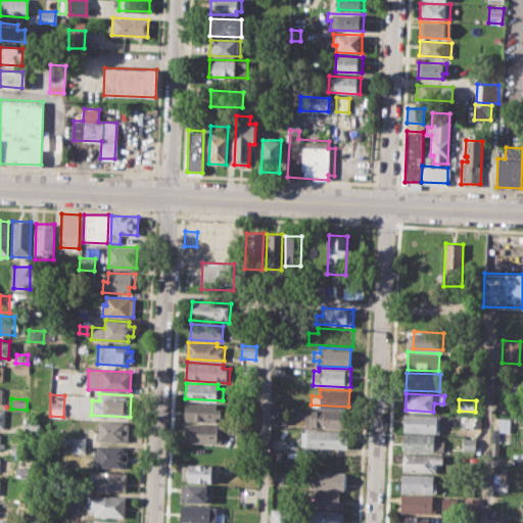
[(185,402),(217,405),(217,409),(223,409),(223,422),(184,420),(185,402)]
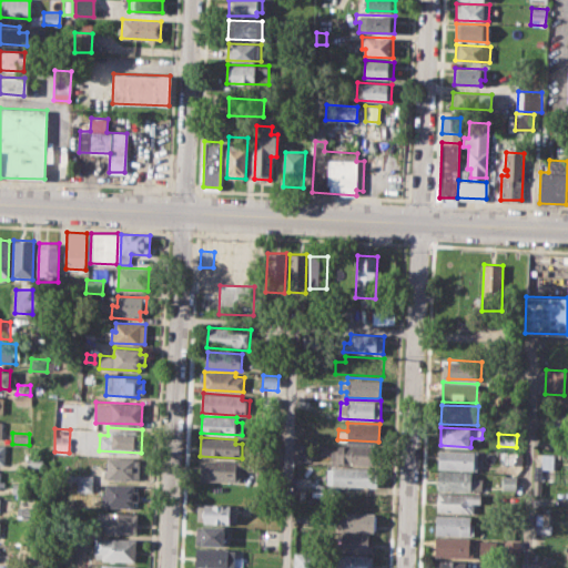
[(338,444),(381,445),(379,466),(331,464),(331,448),(338,449),(338,444)]
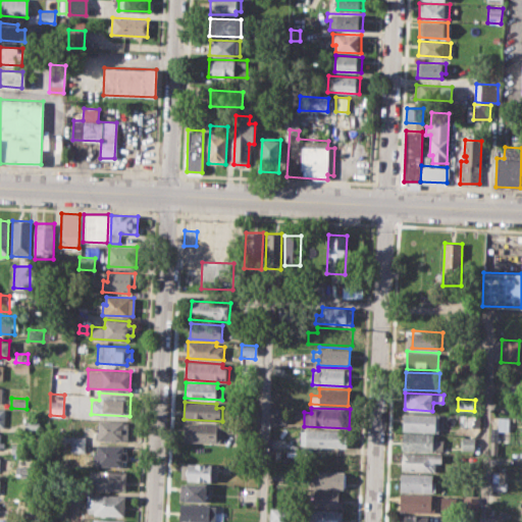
[(404,412),(439,414),(438,431),(403,430),(404,412)]
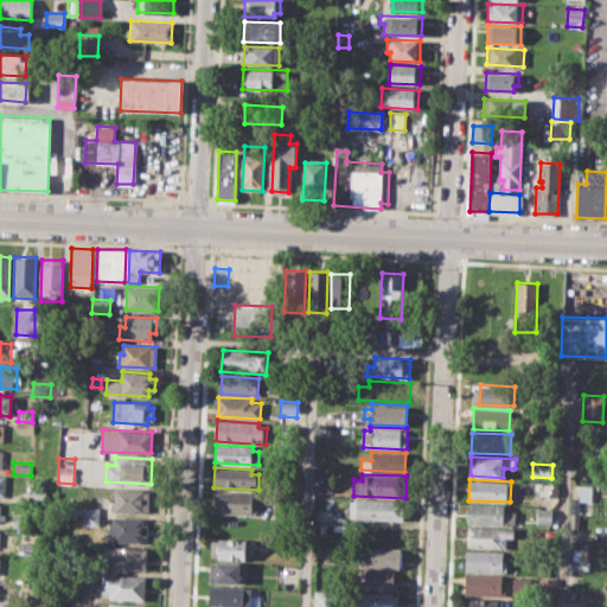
[(579,484),(592,484),(592,499),(579,498),(579,484)]
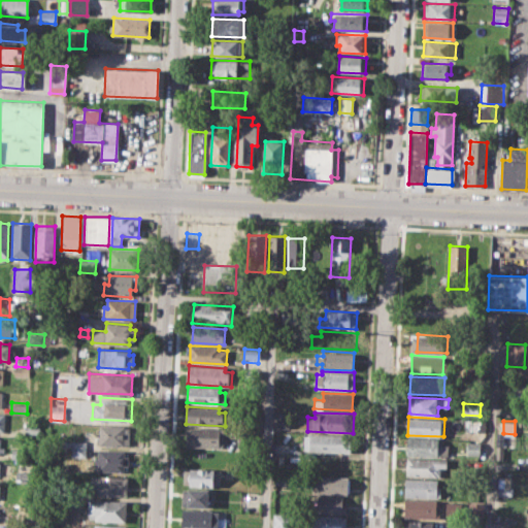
[(100,425),(130,426),(129,446),(99,443),(100,425)]
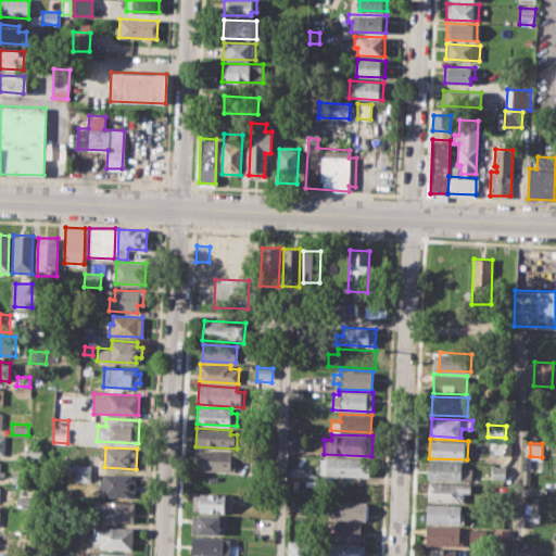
[(197,450),(236,452),(235,470),(196,469),(197,450)]
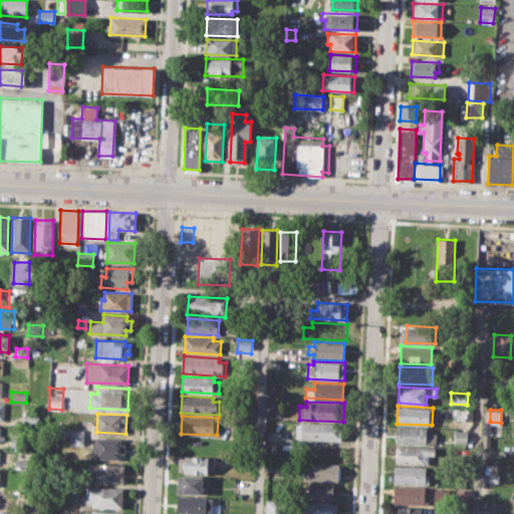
[(490,422),(482,422),(482,447),(489,447),(490,422)]
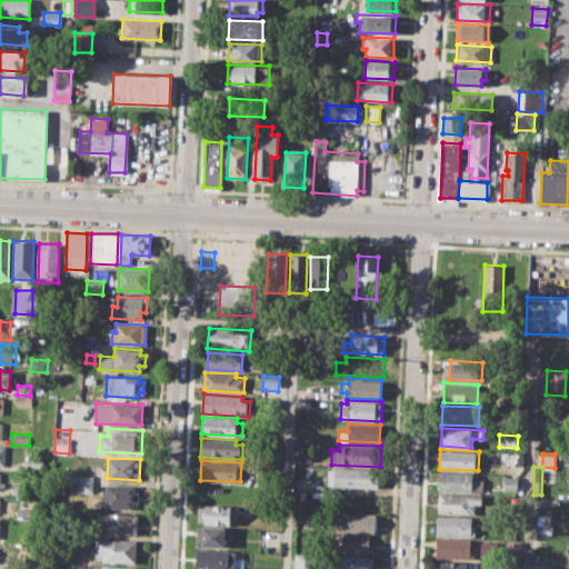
[(328,468),(379,470),(379,488),(327,486),(328,468)]
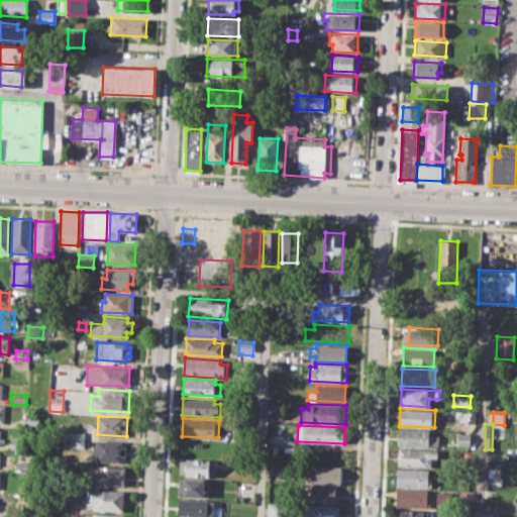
[(399,428),(430,430),(430,435),(439,435),(438,447),(398,445),(399,428)]
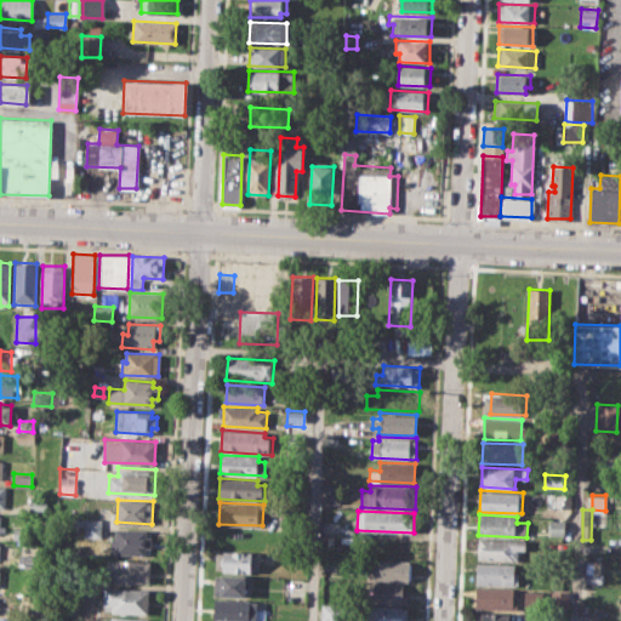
[(84,518),(101,518),(100,534),(84,534),(84,518)]
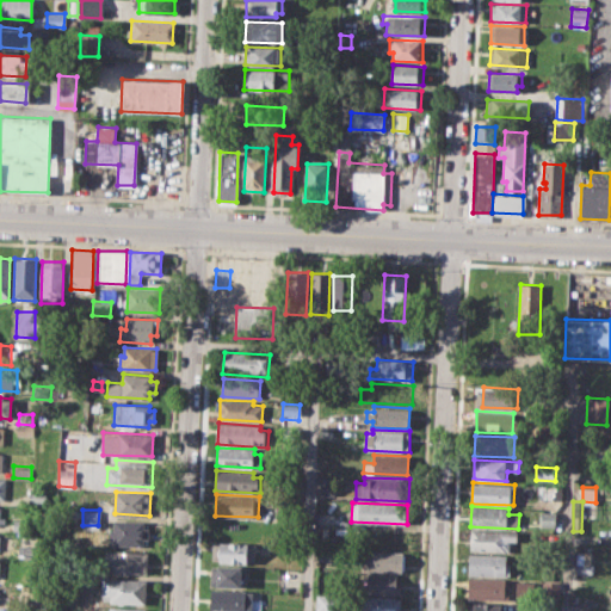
[(542,511),(555,511),(555,528),(541,526),(542,511)]
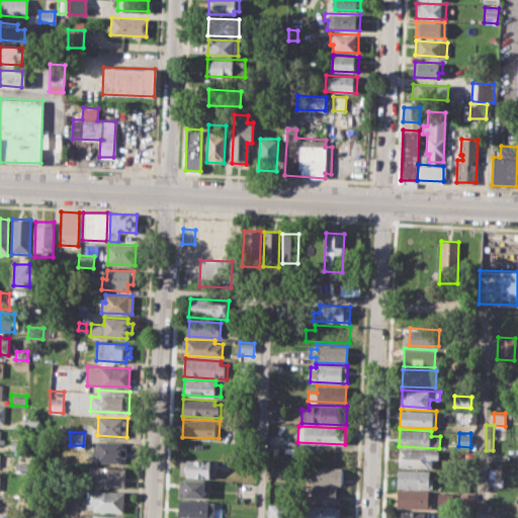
[(10,440),(24,440),(23,449),(10,449),(10,440)]
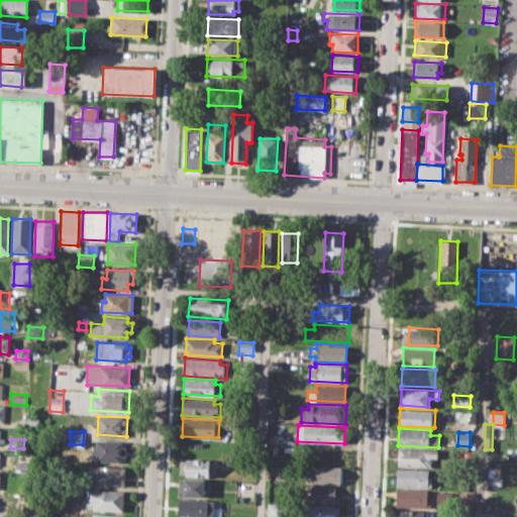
[(96,440),(122,441),(121,461),(92,460),(92,447),(96,447),(96,440)]
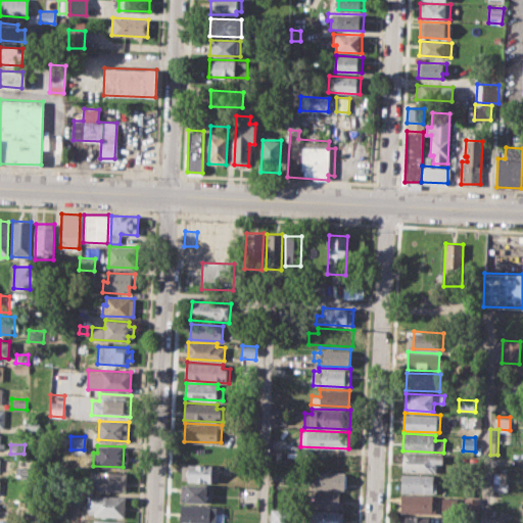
[(403,453),(442,456),(441,473),(401,471),(403,453)]
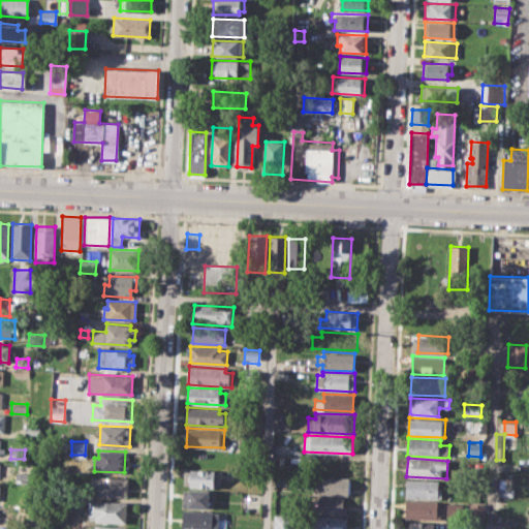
[(186,469),(221,470),(220,488),(185,486),(186,469)]
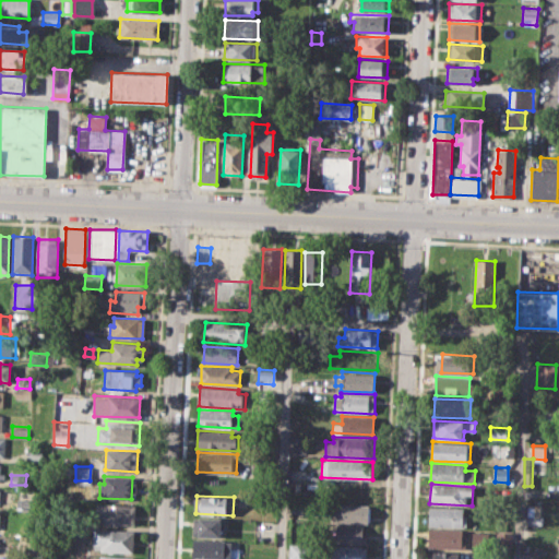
[(16,498),(31,498),(31,511),(16,511),(16,498)]
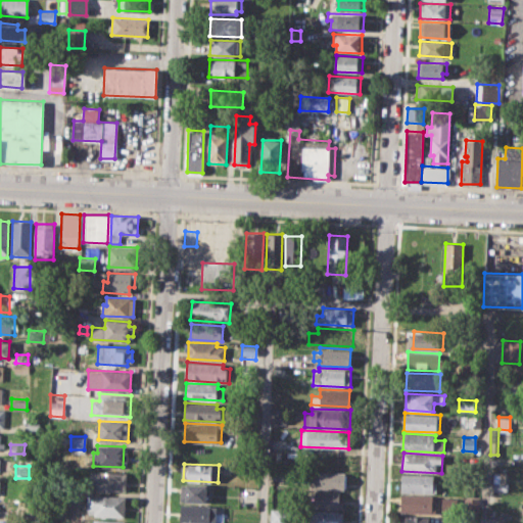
[(273,468),(288,468),(288,480),(273,479),(273,468)]
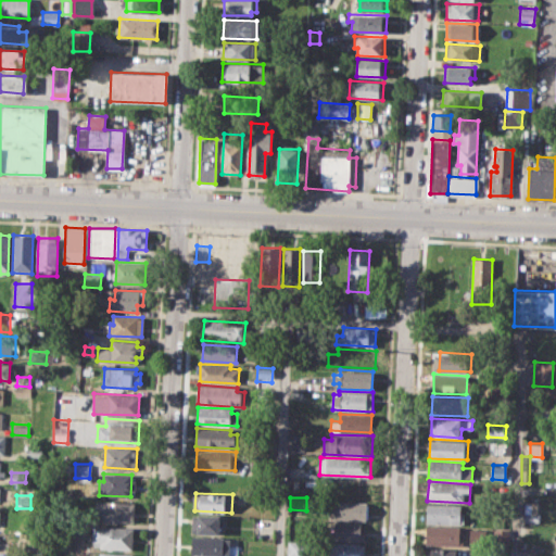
[(96,500),(134,501),(133,522),(99,521),(99,513),(96,513),(96,500)]
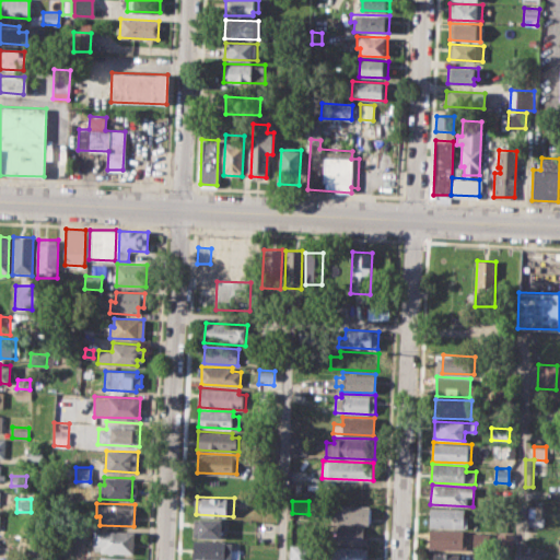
[(333,504),(370,505),(369,523),(331,521),(333,504)]
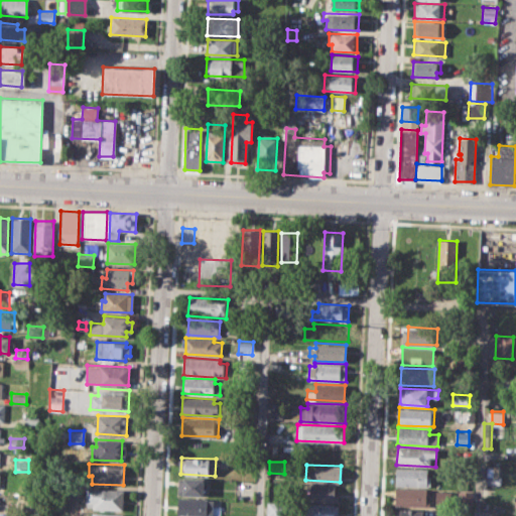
[(488,466),(499,466),(499,484),(487,484),(488,466)]
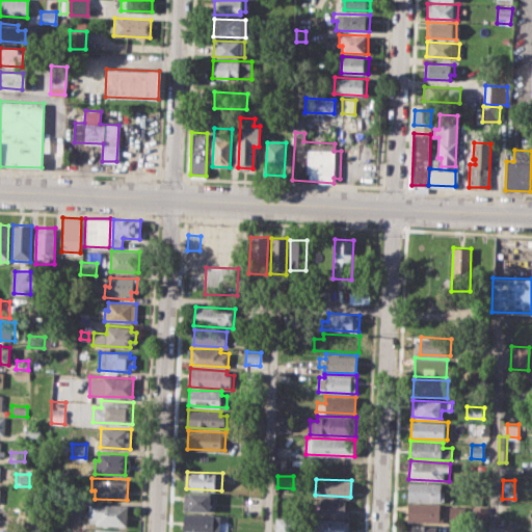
[(408,482),(442,483),(441,490),(445,490),(444,501),(407,499),(408,482)]
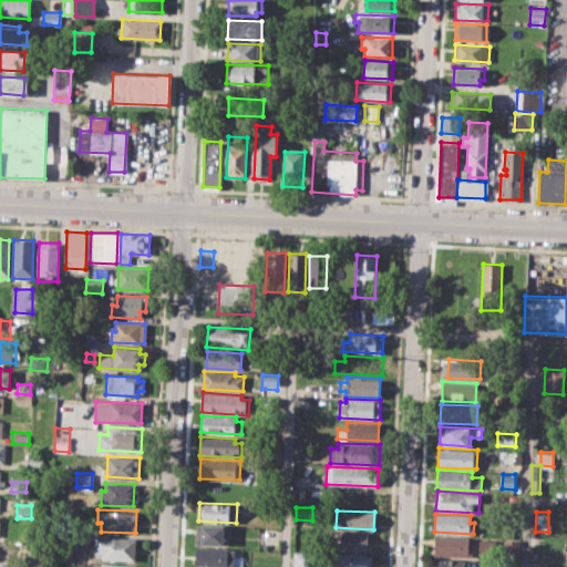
[(196,525),(225,526),(224,545),(196,544),(196,525)]
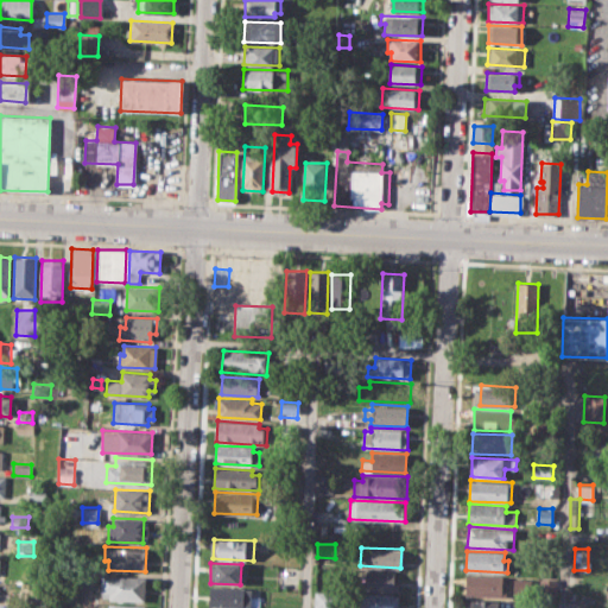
[(360,570),(393,571),(393,580),(399,580),(398,593),(359,590),(360,570)]
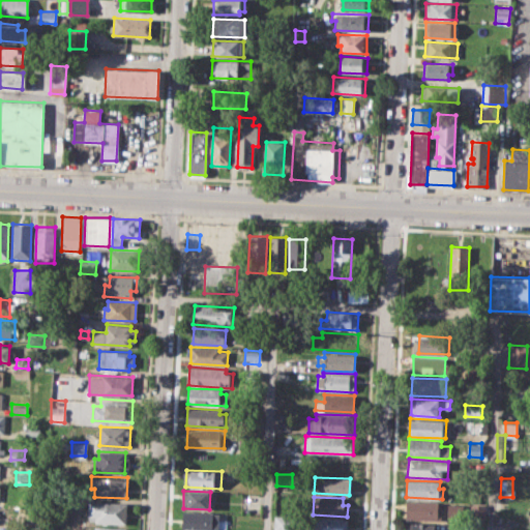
[(89,500),(127,502),(126,524),(95,523),(96,516),(88,516),(89,500)]
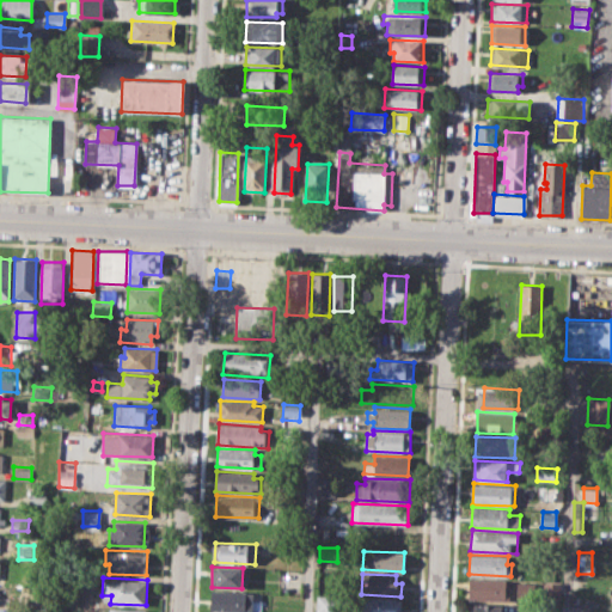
[(469,579),(506,580),(506,585),(512,585),(510,601),(467,599),(469,579)]
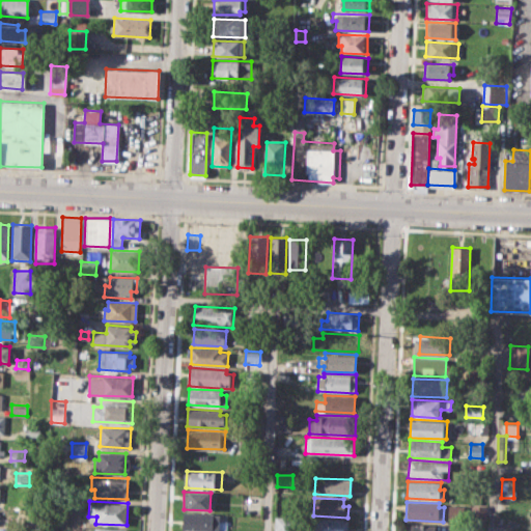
[(471,504),(486,505),(485,525),(470,524),(471,504)]
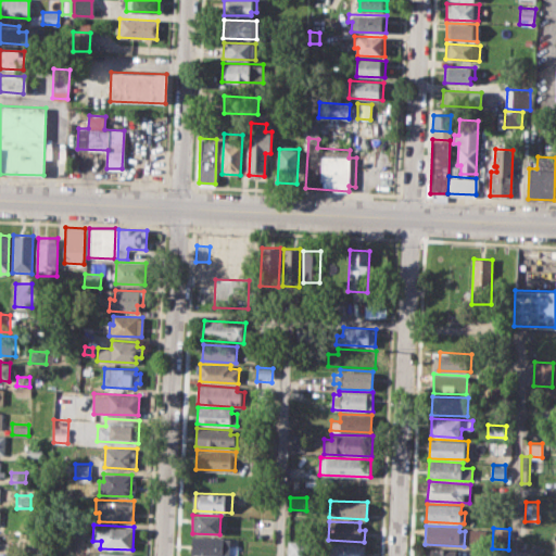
[(191,536),(229,539),(228,555),(191,554),(191,536)]
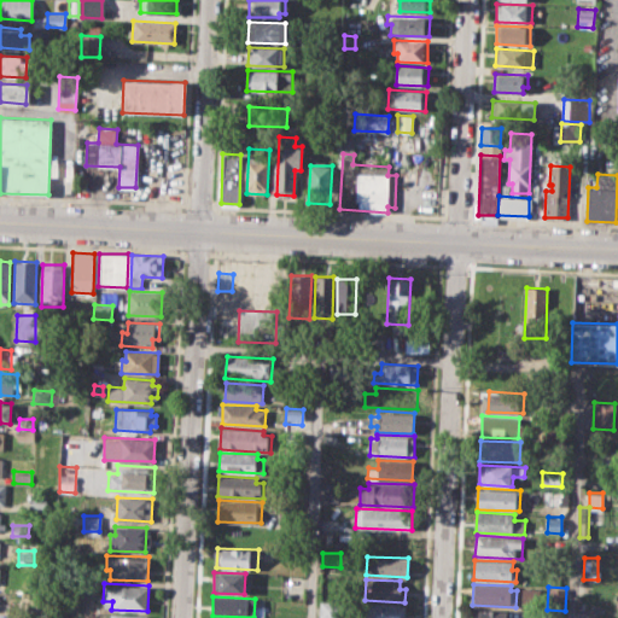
[(320,617),(320,601),(338,602),(338,617),(320,617)]
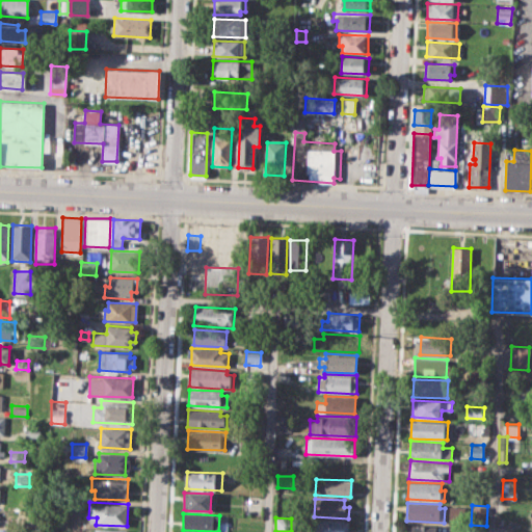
[(7,531),(8,519),(23,520),(23,531),(7,531)]
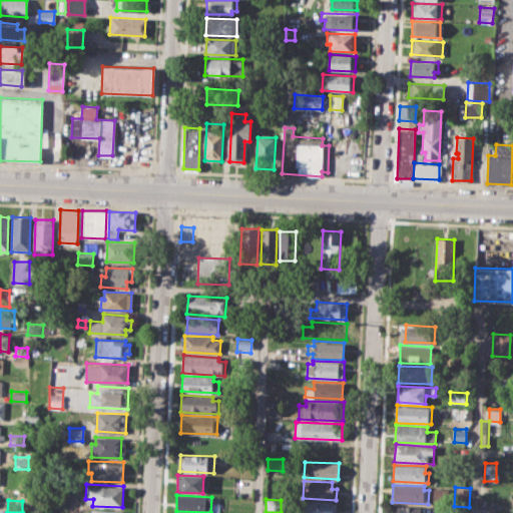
[(303,512),(303,500),(336,502),(335,512),(303,512)]
